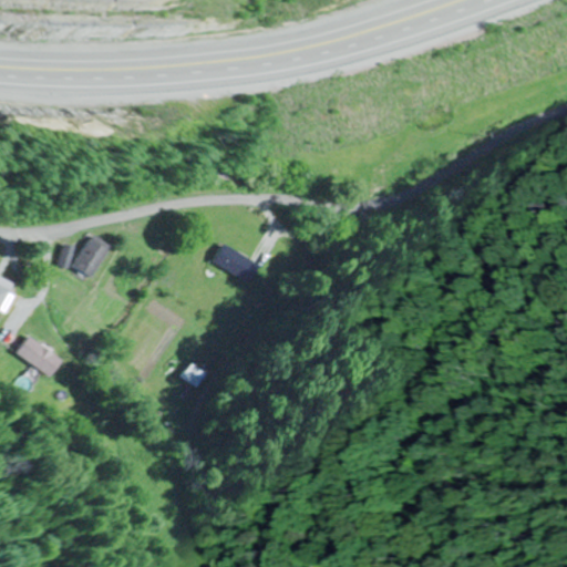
[(92,278),(111,247),(91,235),(72,267),(92,278)]
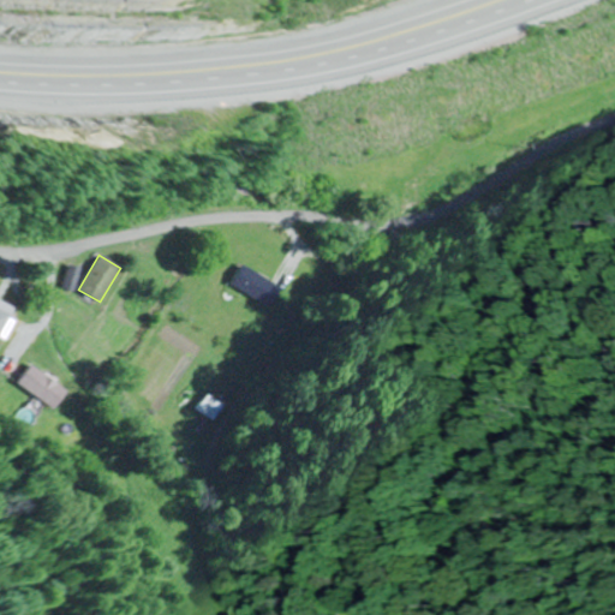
[(230,284),(264,306),(278,287),(243,264),(230,284)]
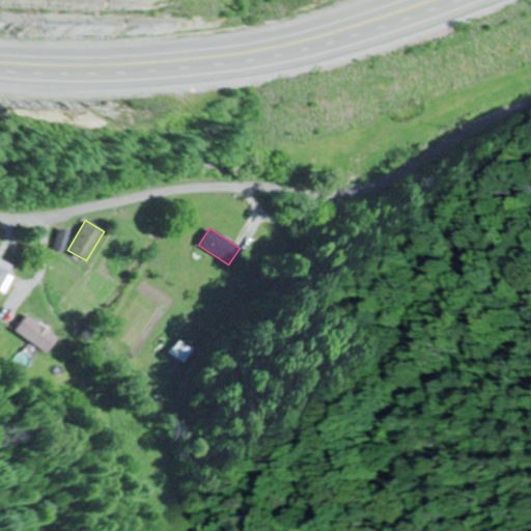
[(0,290),(12,268),(0,261),(0,290)]
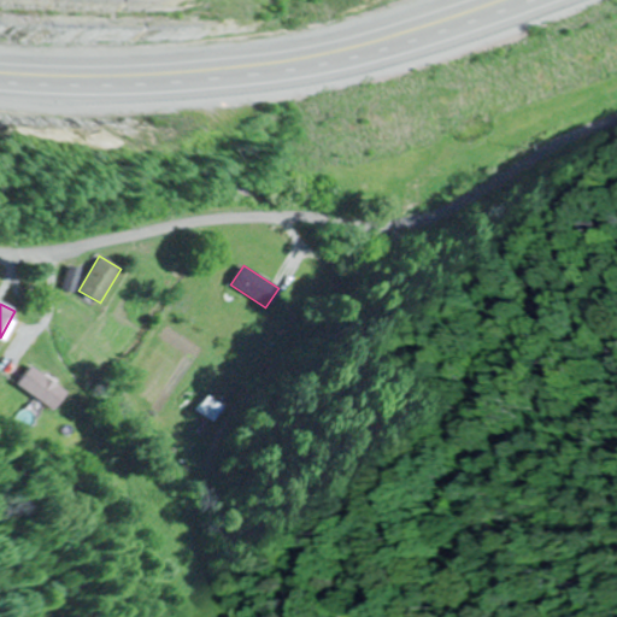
[(69,393),(31,366),(18,386),(54,412),(69,393)]
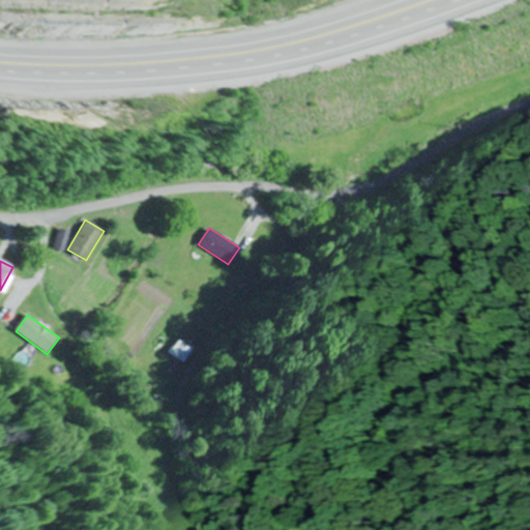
[(188,350),(177,342),(169,354),(180,362),(188,350)]
